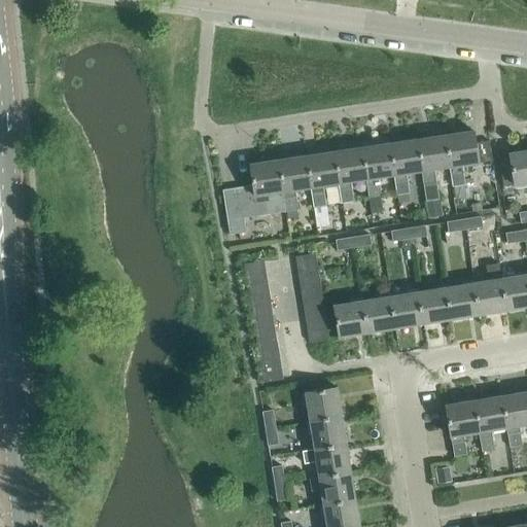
[(473,131),(445,135),(450,167),(452,186),(465,184),(462,165),(479,163),(473,131)]
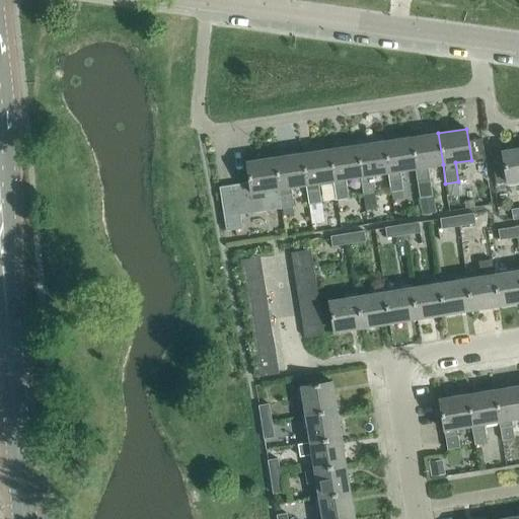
[(443,164),(438,133),(411,137),(416,168),(418,188),(431,186),(428,166),(443,164)]
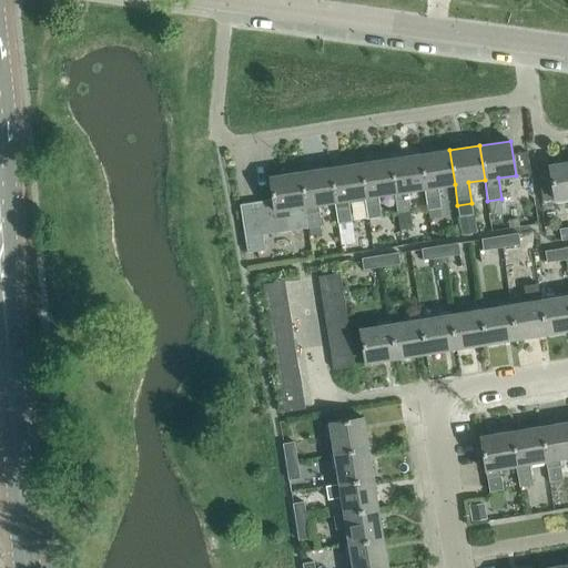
[(455,184),(449,150),(421,154),(425,189),(427,210),(440,208),(442,208),(438,186),(455,184)]
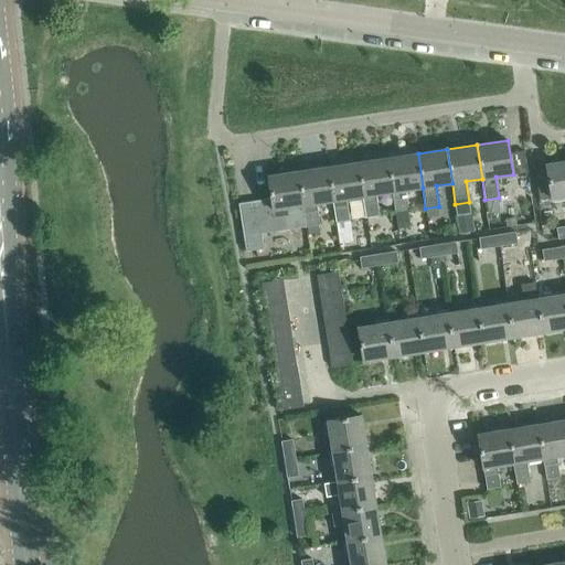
[(406,190),(423,188),(418,153),(388,158),(393,192),(397,228),(411,226),(408,211),(409,211),(406,190)]
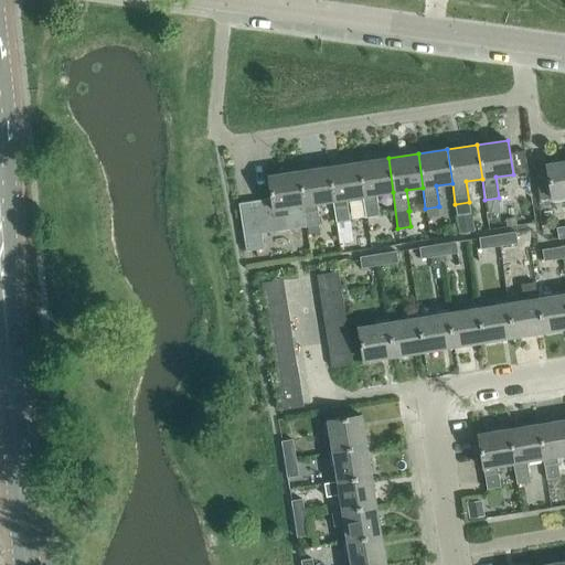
[(393,192),(388,158),(359,162),(363,196),(365,217),(368,216),(379,215),(380,215),(376,194),(393,192)]
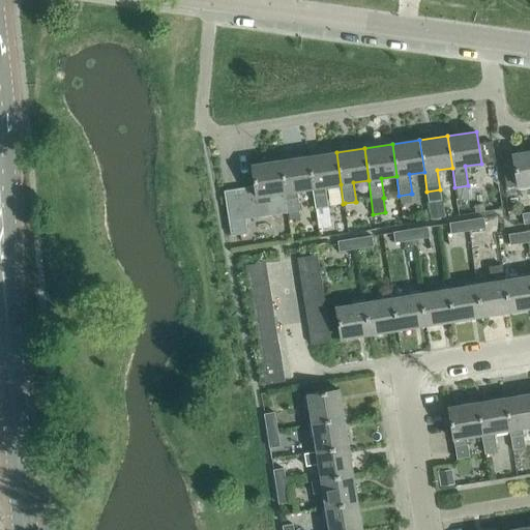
[(529,183),(529,150),(512,153),(514,165),(503,167),(506,187),(529,183)]
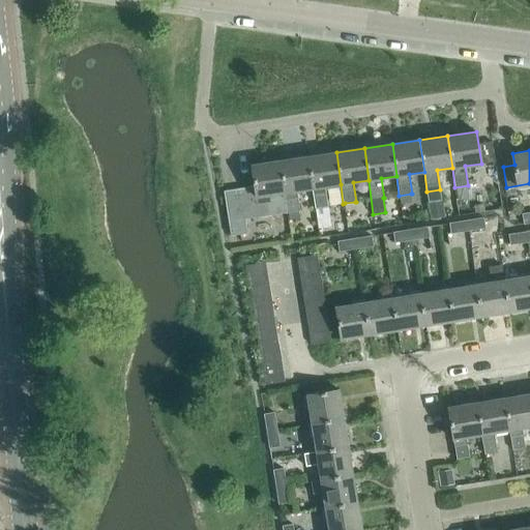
[(341,184),(336,152),(308,156),(313,188),(315,208),(328,206),(325,186),(341,184)]
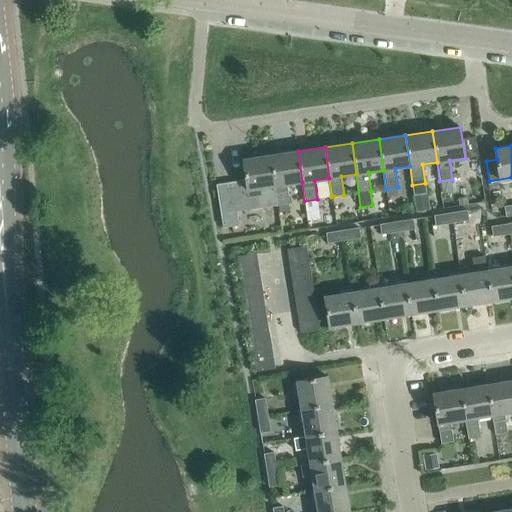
[(302,182),(298,151),(271,155),(276,186),(275,186),(277,205),(290,203),(287,184),(302,182)]
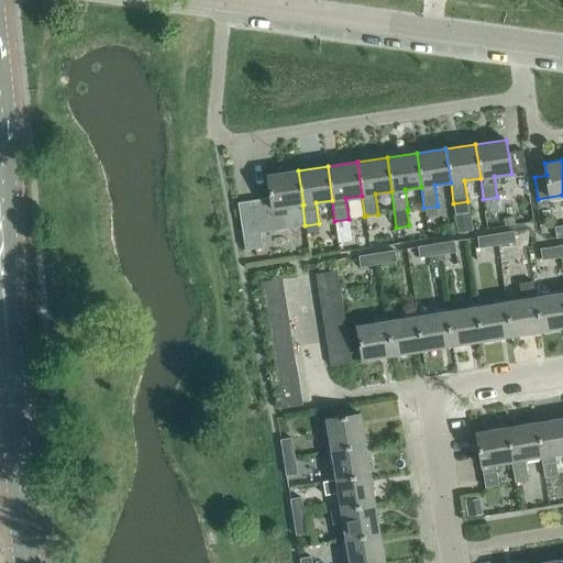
[(286,207),(302,205),(304,205),(298,170),(267,175),(271,197),(238,201),(245,250),(263,247),(261,232),(289,228),(286,207)]
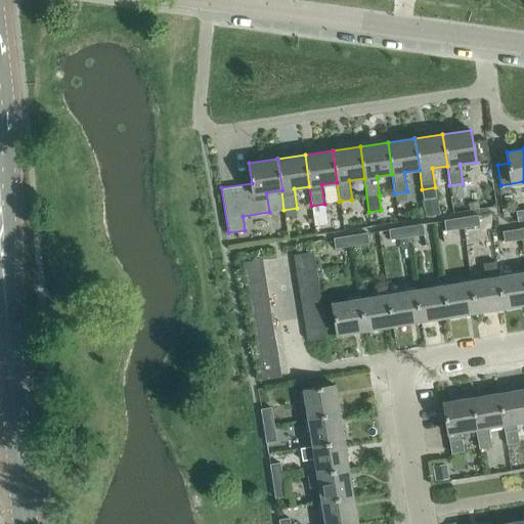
[(463,183),(449,185),(451,197),(465,195),(463,183)]
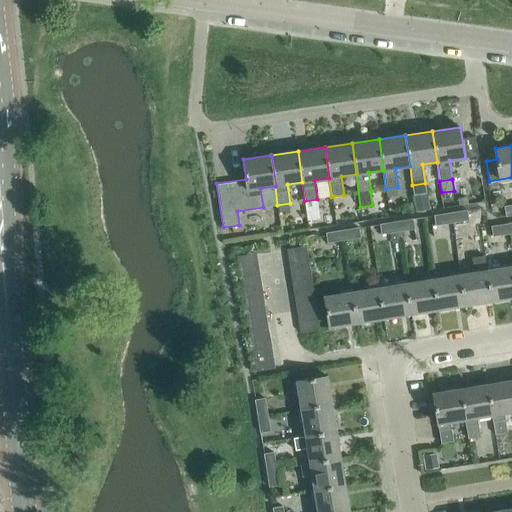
[(398,194),(397,187),(385,189),(387,196),(398,194)]
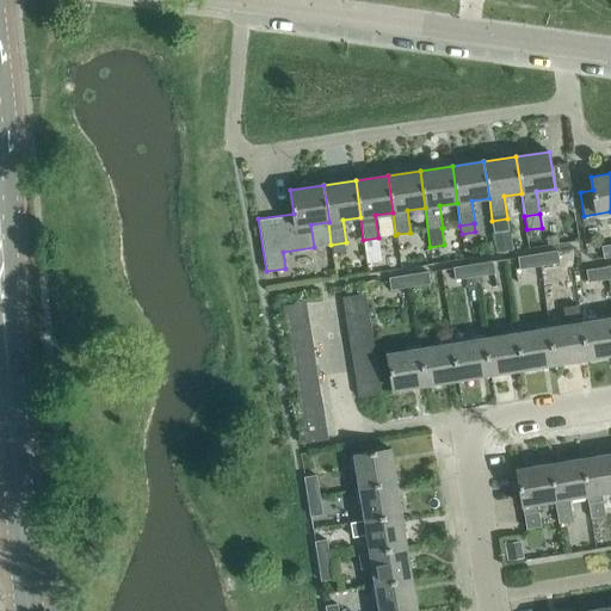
[(494,232),(497,251),(510,250),(507,230),(494,232)]
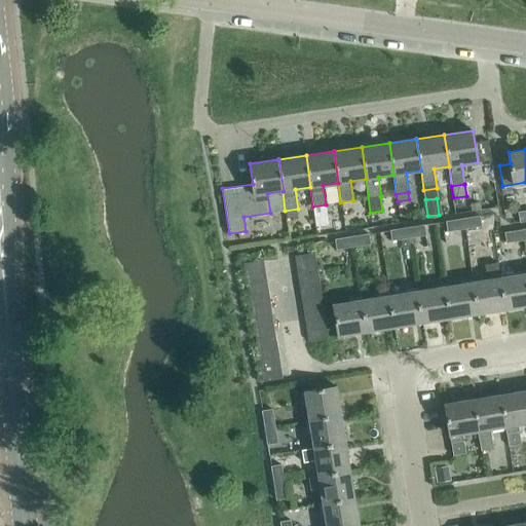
[(343,210),(353,209),(352,200),(342,201),(343,210)]
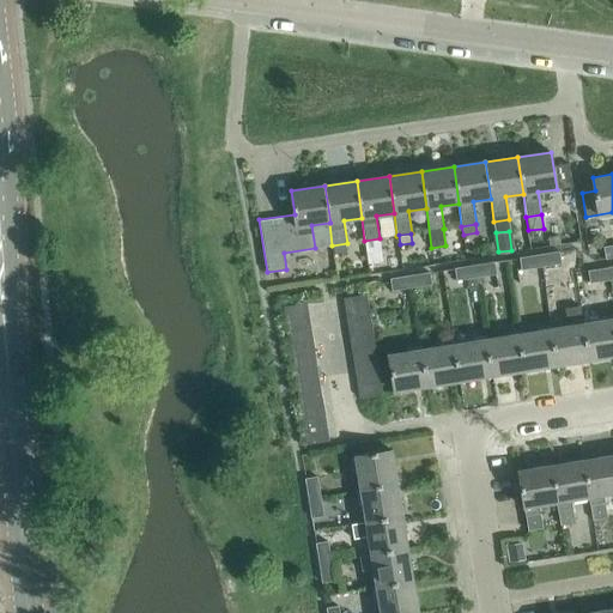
[(550,246),(562,244),(559,235),(548,237),(550,246)]
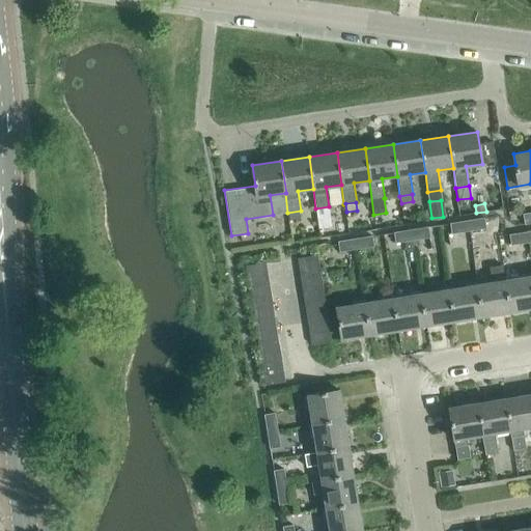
[(329,206),(315,208),(318,227),(331,225),(329,206)]
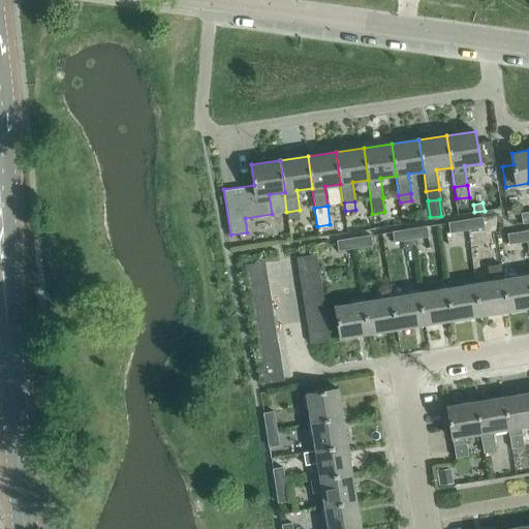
[(299,217),(298,210),(286,212),(287,219),(299,217)]
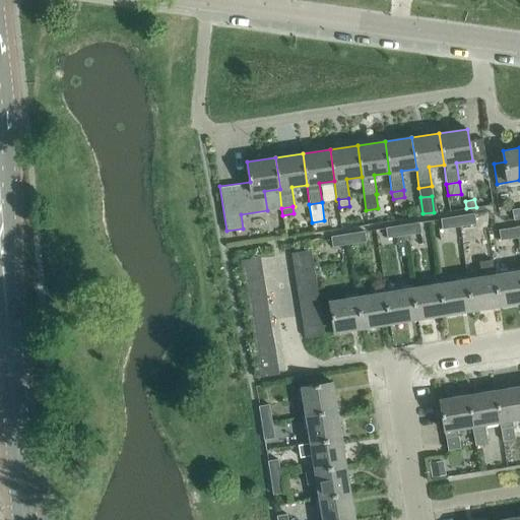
[(476,223),(474,212),(457,215),(459,226),(476,223)]
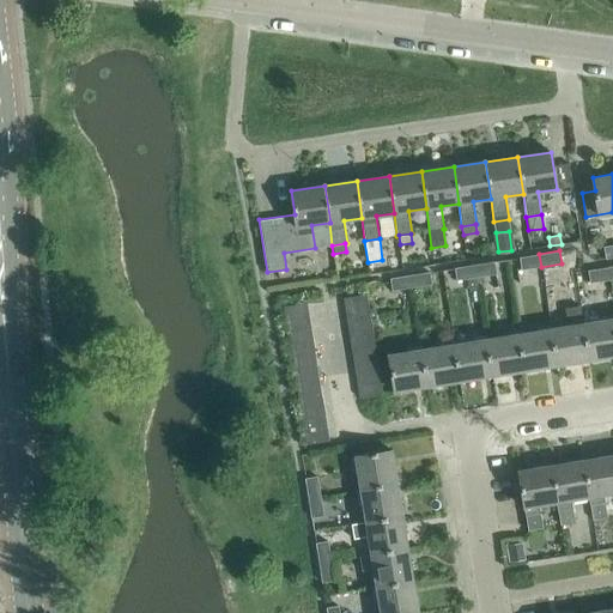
[(541,267),(539,254),(520,258),(521,269),(541,267)]
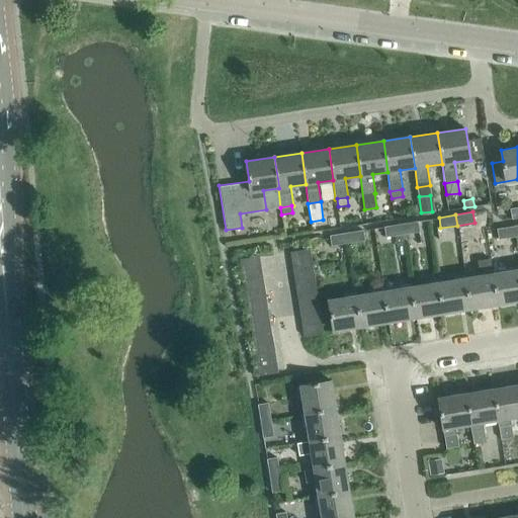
[(420,232),(418,221),(401,224),(403,234),(420,232)]
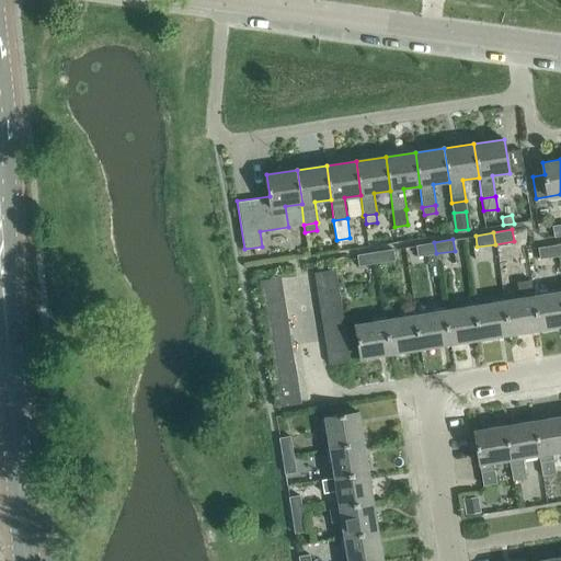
[(436,253),(434,242),(416,244),(418,256),(436,253)]
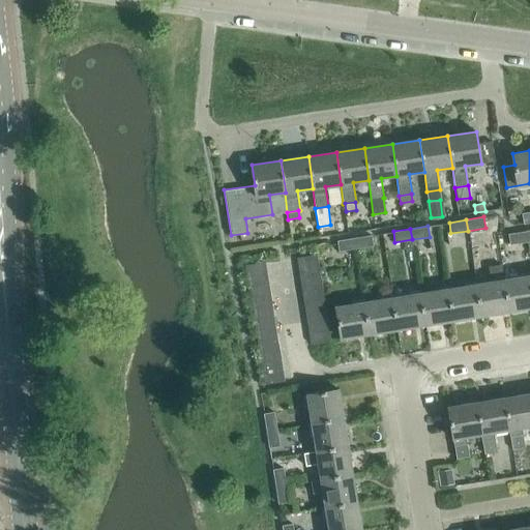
[(527,241),(526,231),(508,234),(510,244),(527,241)]
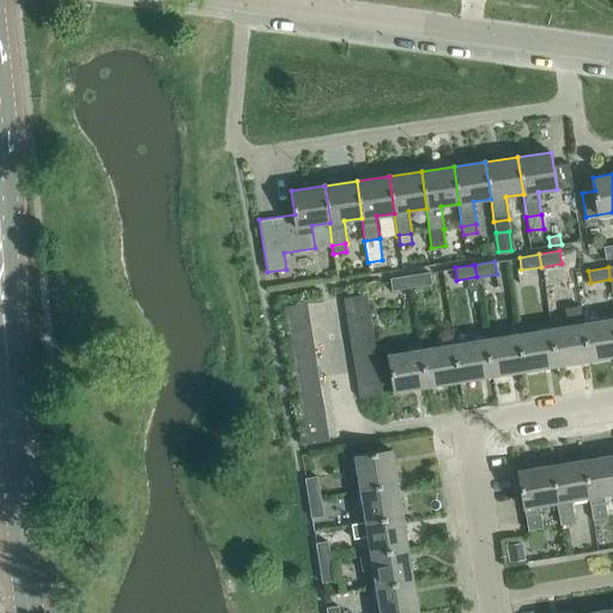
[(432,284),(430,272),(410,274),(412,287),(432,284)]
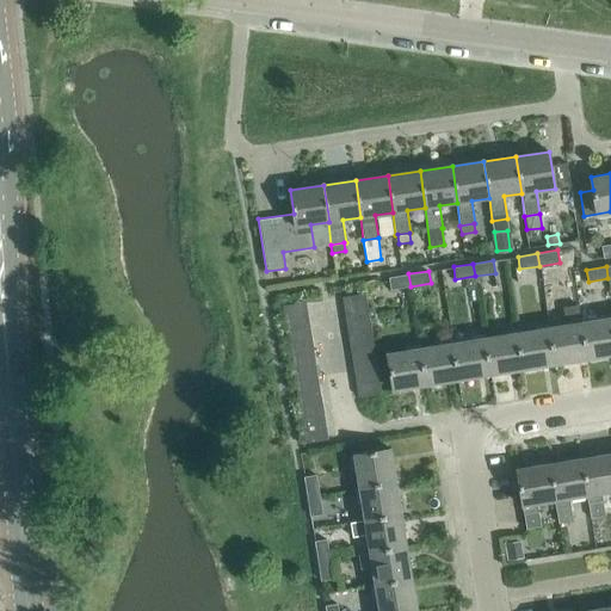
[(411,287),(408,273),(389,277),(390,290),(411,287)]
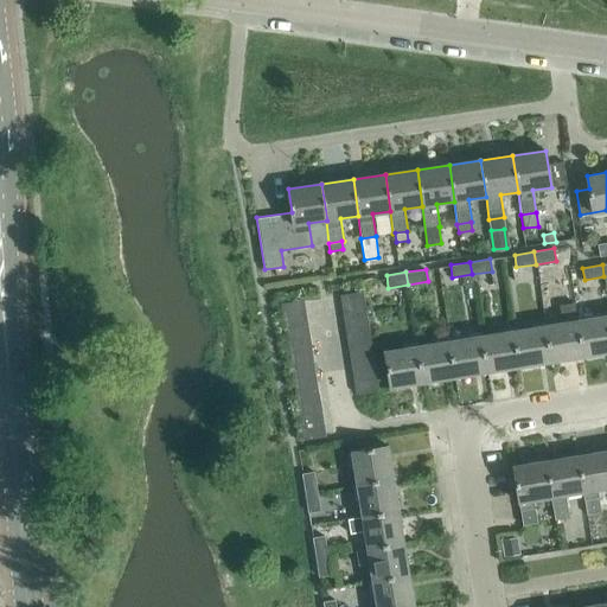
[(340,294),(342,307),(365,304),(363,291),(340,294)]
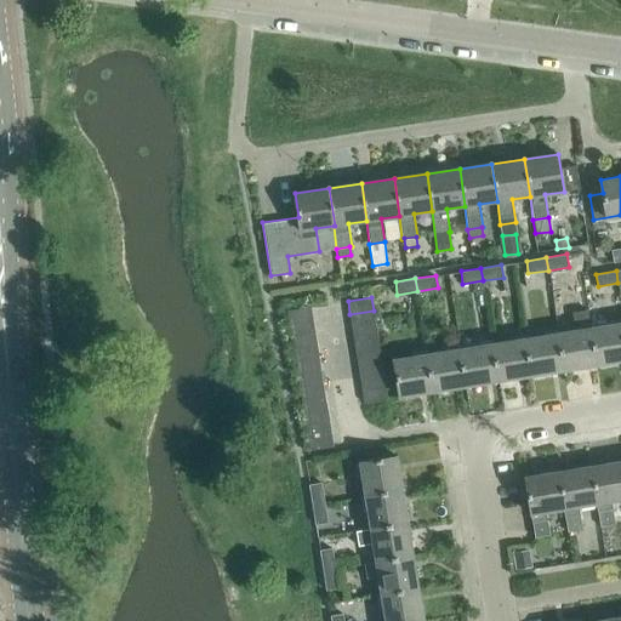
[(288,311),(290,323),(313,319),(312,307),(288,311)]
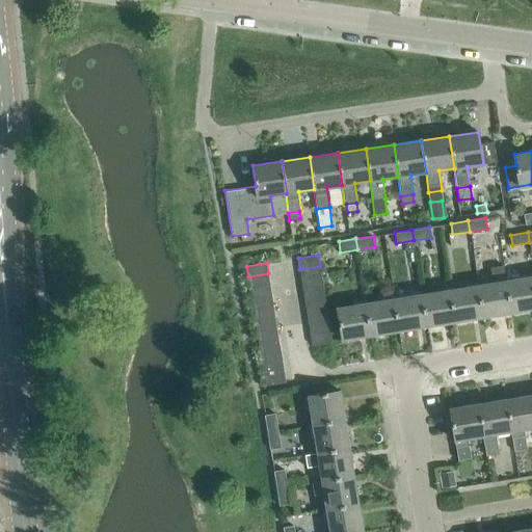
[(322,276),(320,266),(299,269),(301,280),(322,276)]
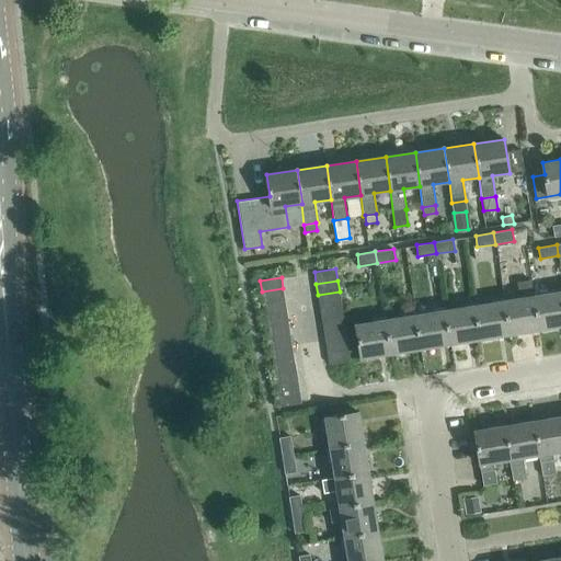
[(285,299),(283,288),(262,292),(263,304),(285,299)]
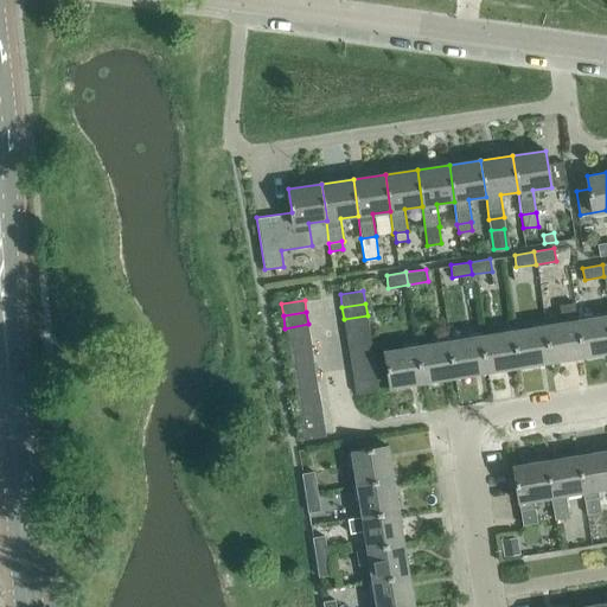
[(606,352),(606,314),(579,320),(585,357),(606,352)]
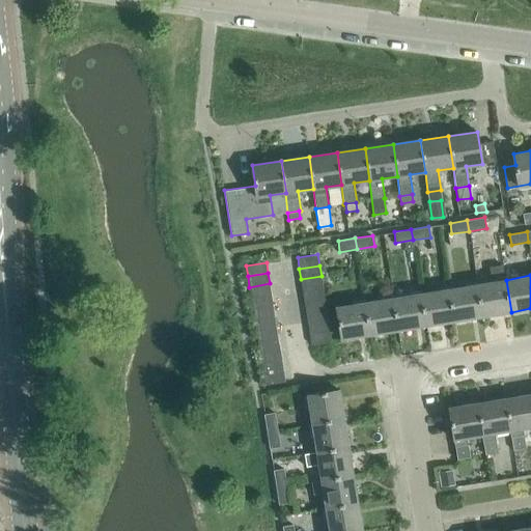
[(323,287),(322,276),(301,279),(303,290),(323,287)]
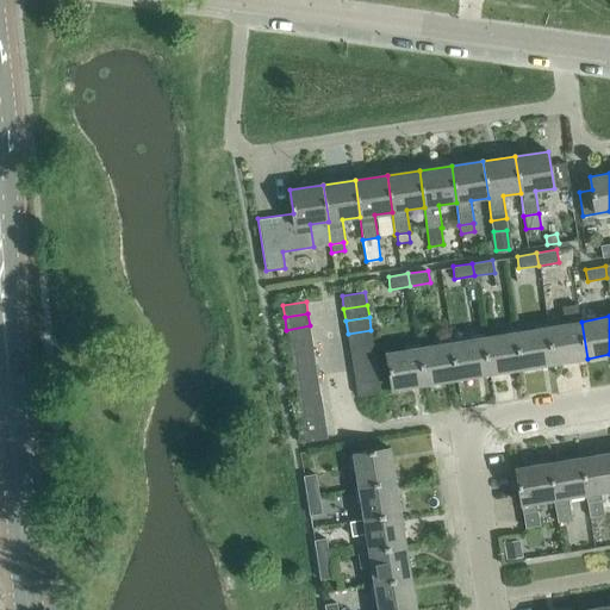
[(587,359),(582,322),(548,327),(554,363),(587,359)]
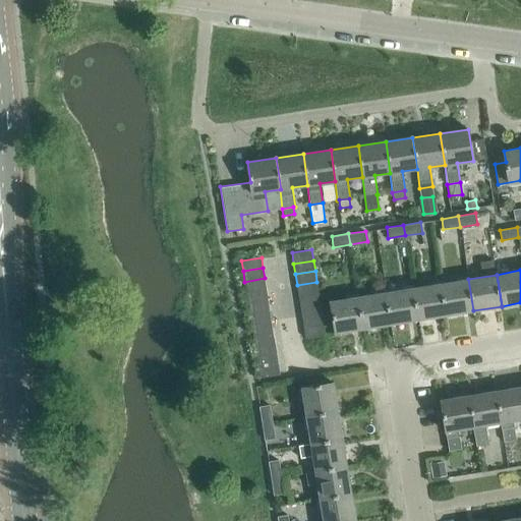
[(267,289),(265,278),(244,282),(246,292),(267,289)]
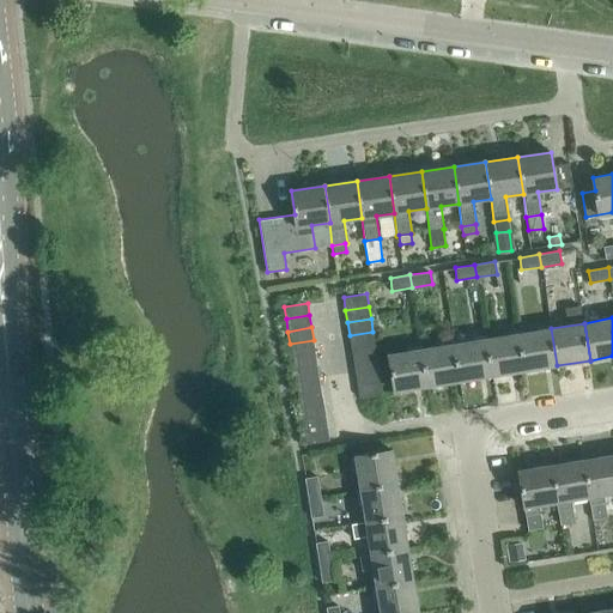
[(557,365),(551,328),(519,334),(525,371),(557,365)]
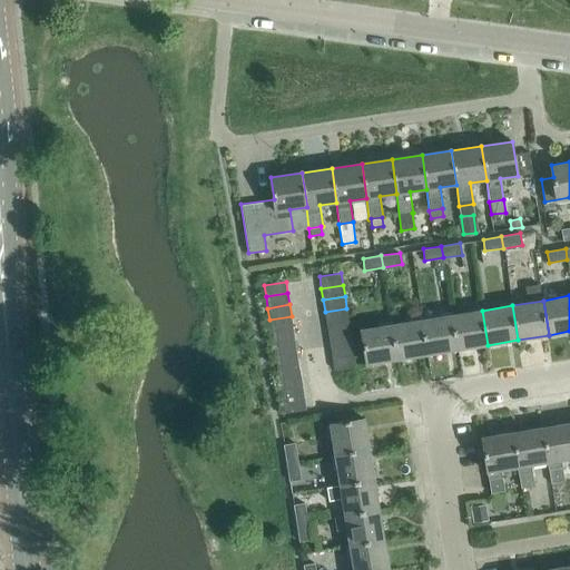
[(349,320),(346,308),(325,312),(326,323),(349,320)]
